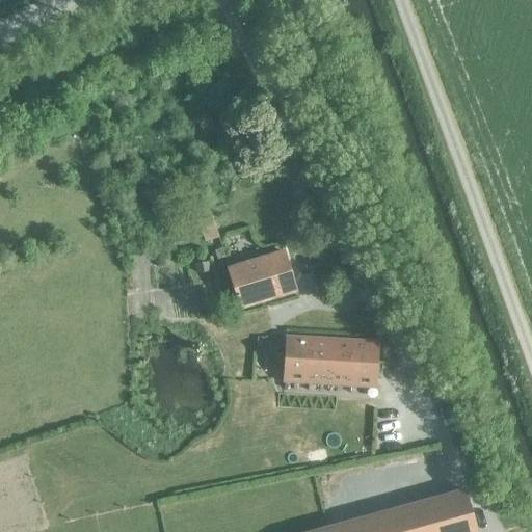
[(67,121),(58,124),(62,132),(71,128),(67,121)]
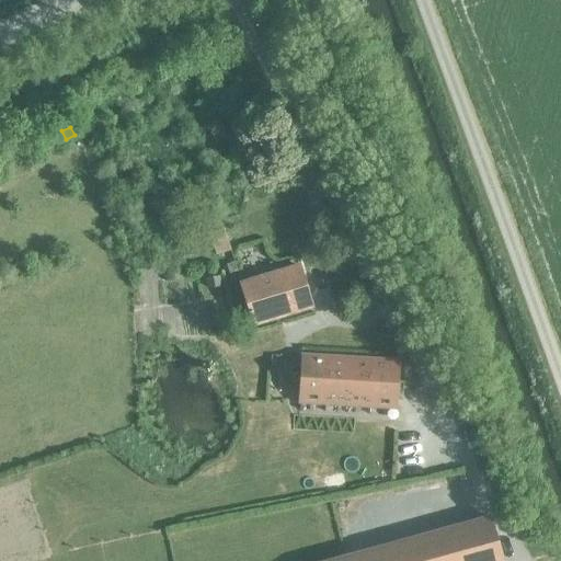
[(222,229),(208,233),(215,255),(229,251),(222,229)]
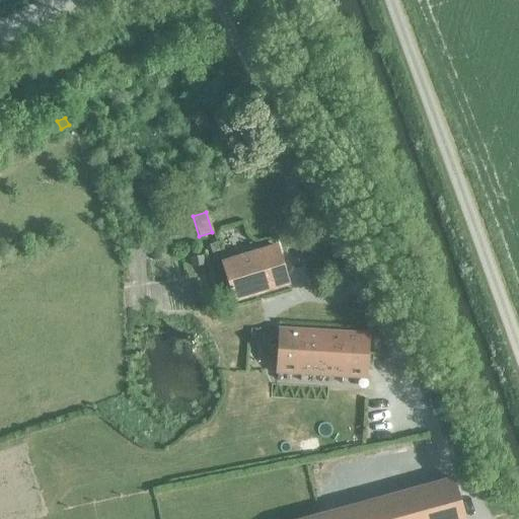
[(235,300),(288,285),(276,244),(223,260),(235,300)]
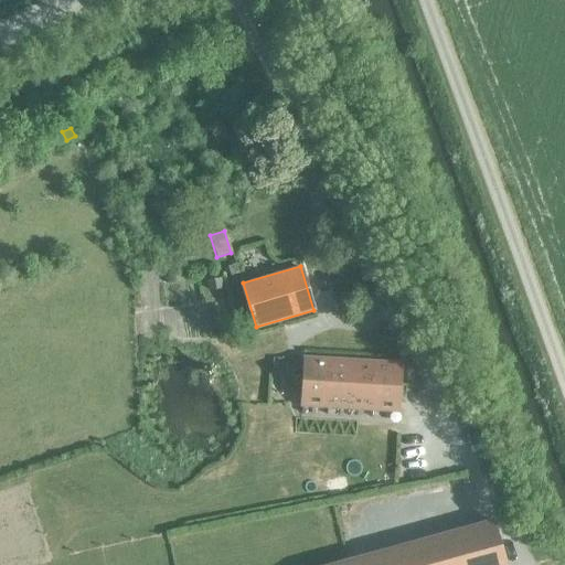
[(220,278),(205,281),(206,289),(222,286),(220,278)]
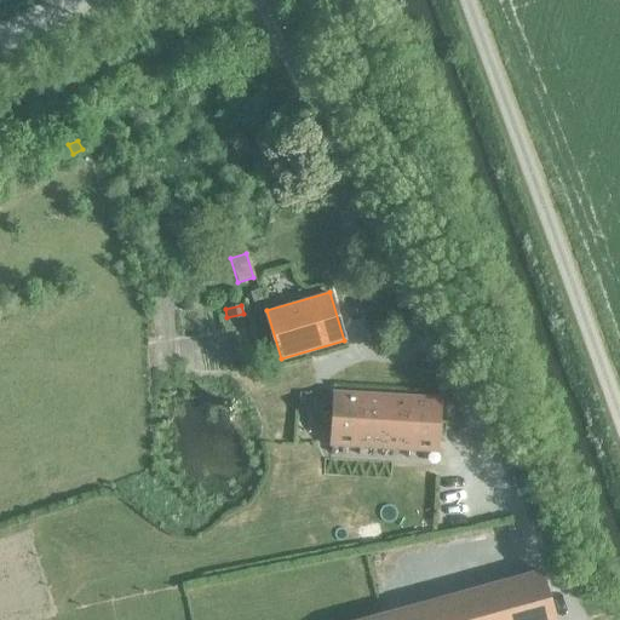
[(438,452),(442,397),(332,391),(329,445),(438,452)]
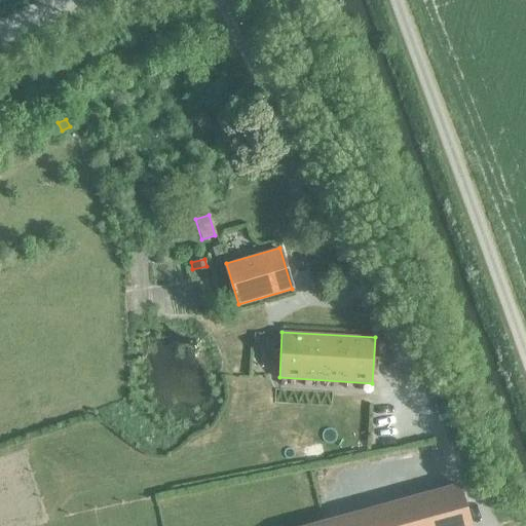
[(471,525),(460,487),(315,525),(471,525)]
